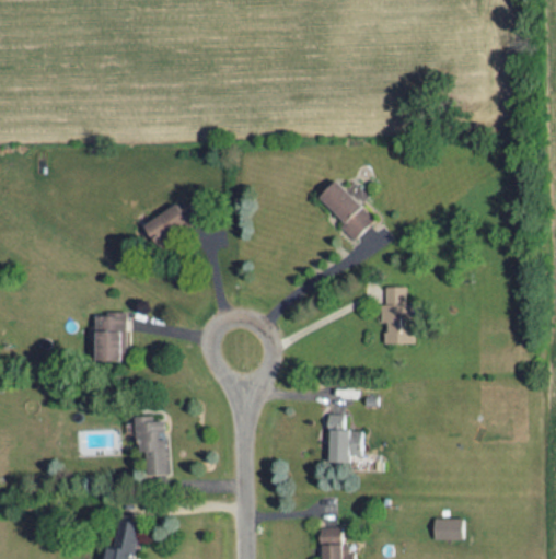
[(319,197),(343,223),(339,228),(351,241),(373,220),(346,190),(345,190),(336,181),(319,197)]
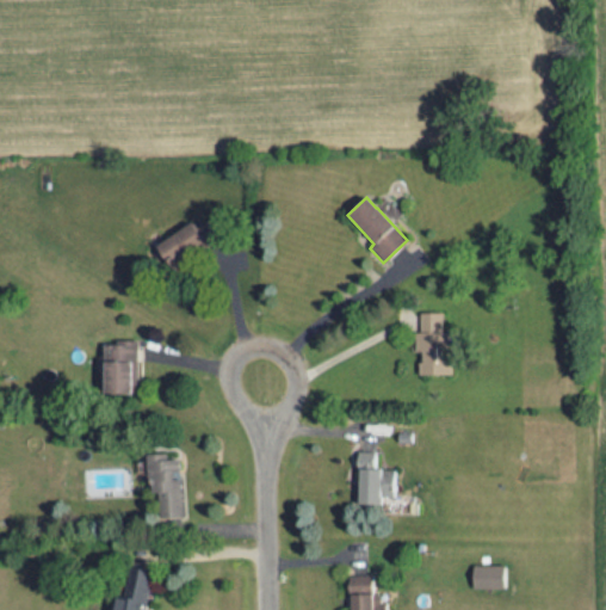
[(205,247),(193,223),(155,241),(167,266),(205,247)]
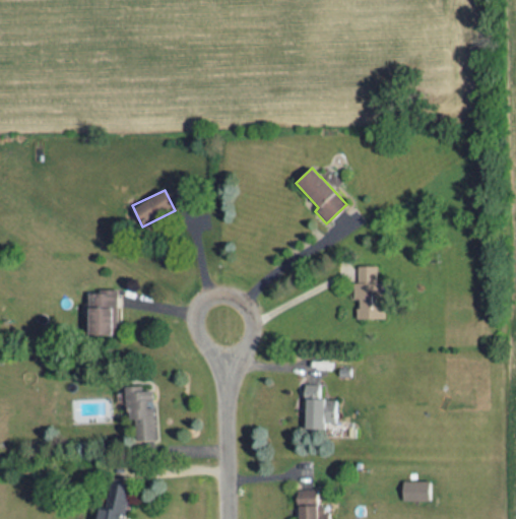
[(379,265),(356,265),(357,283),(351,283),(351,301),(356,301),(357,319),(380,319),(379,265)]
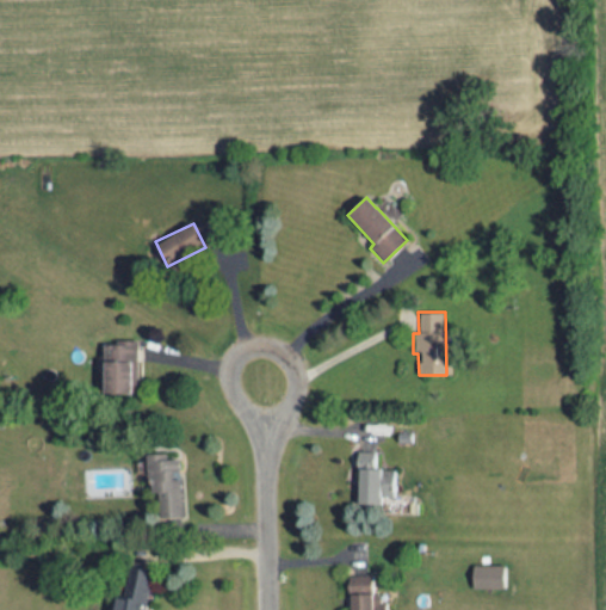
[(135,340),(125,340),(125,344),(103,344),(103,394),(134,395),(135,340)]
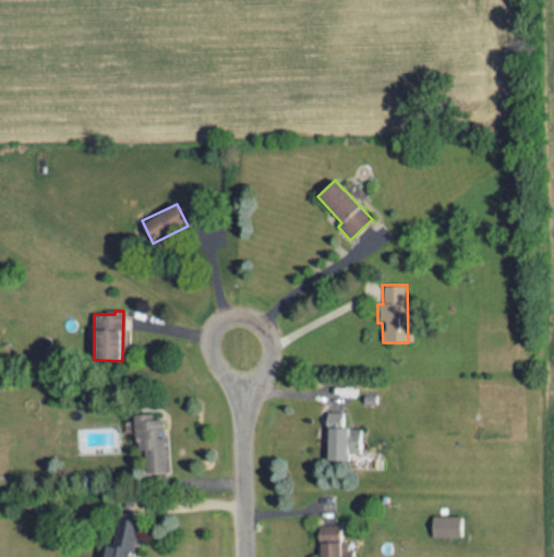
[(358,453),(357,428),(340,428),(340,412),(325,412),(326,461),(347,460),(347,455),(358,453)]
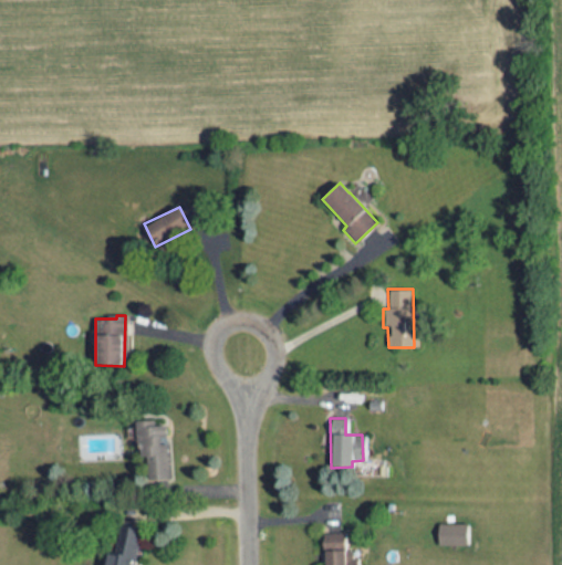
[(165,426),(154,426),(154,420),(133,420),(133,429),(124,429),(125,445),(138,443),(138,457),(144,457),(144,481),(166,480),(165,426)]
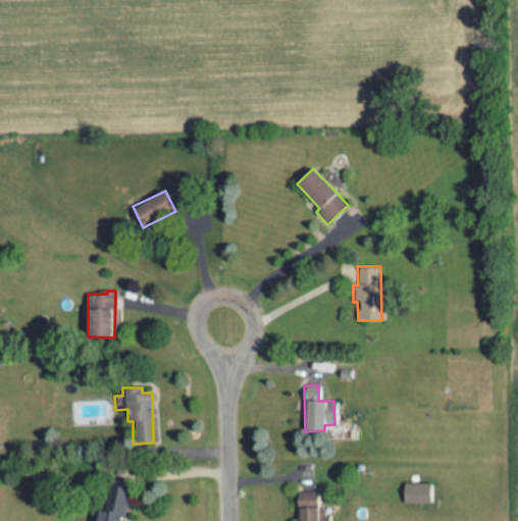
[(122,520),(128,487),(104,483),(97,520),(122,520)]
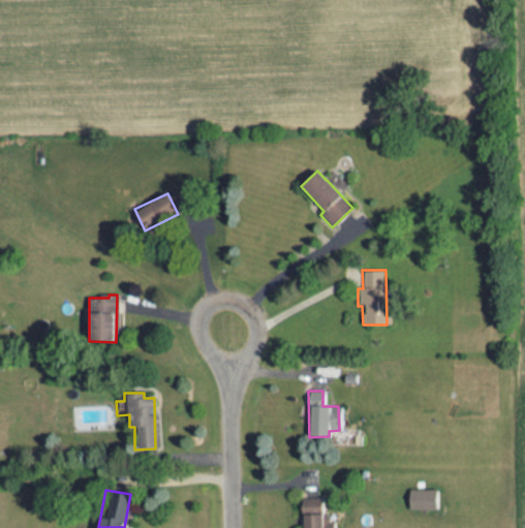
[(407,509),(434,509),(435,490),(408,490),(407,509)]
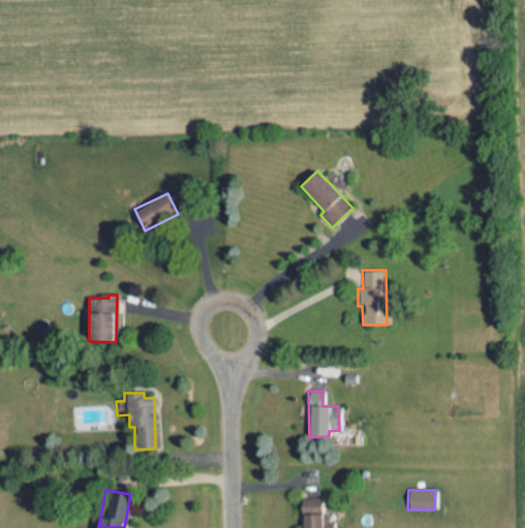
[(332,527),(332,522),(327,523),(327,515),(320,515),(320,498),(301,499),(301,527),(332,527)]
